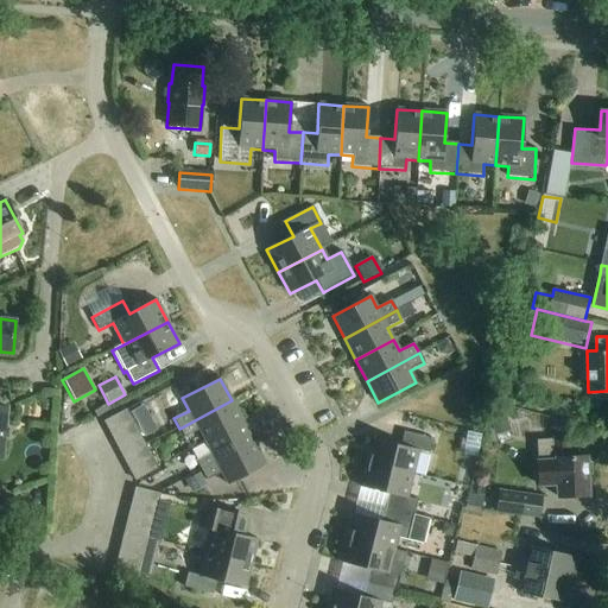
[(206,442),(242,422),(232,400),(179,429),(184,438),(198,430),(206,442)]
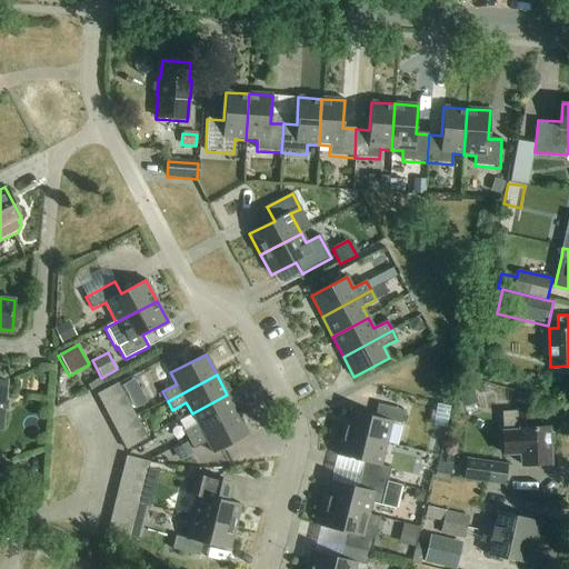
[(102,407),(123,396),(118,385),(97,396),(102,407)]
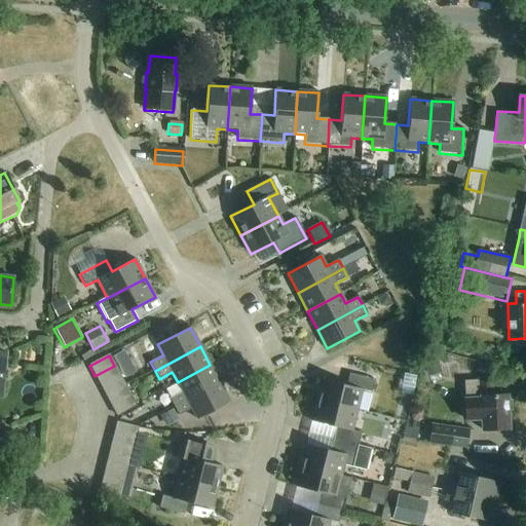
[(440,374),(435,358),(421,361),(426,377),(440,374)]
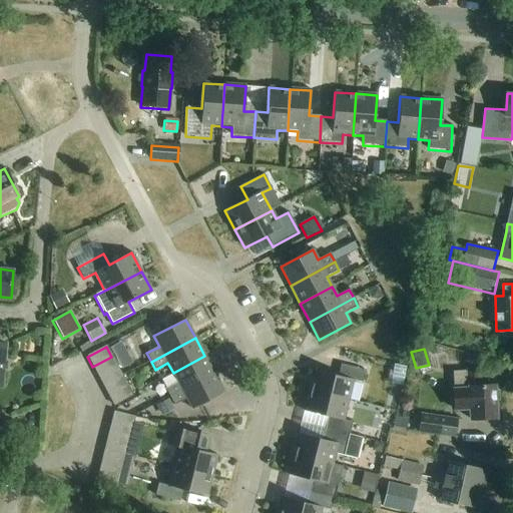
[(170,398),(214,375),(204,356),(173,373),(178,383),(165,389),(170,398)]
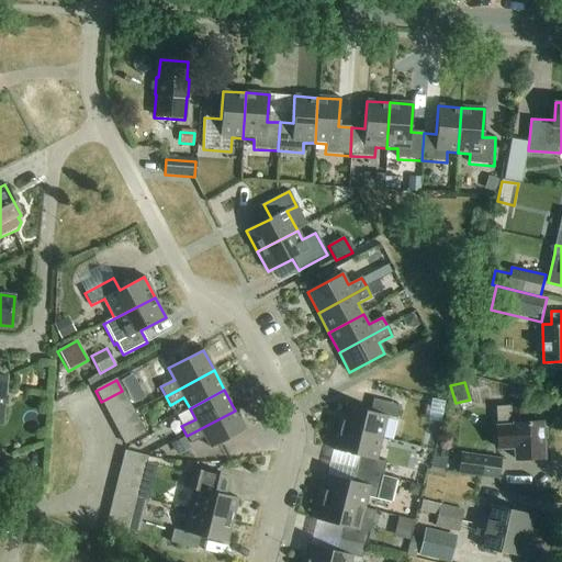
[(108,413),(127,402),(122,391),(101,402),(108,413)]
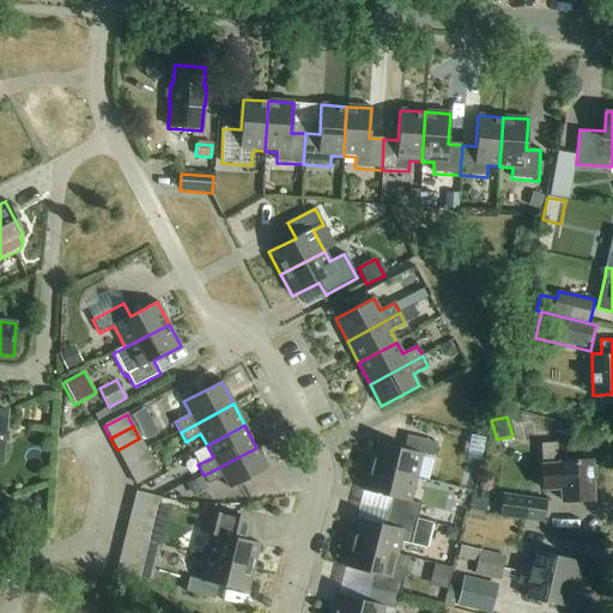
[(368,467),(416,479),(422,455),(432,457),(436,443),(407,436),(404,450),(375,443),(368,467)]
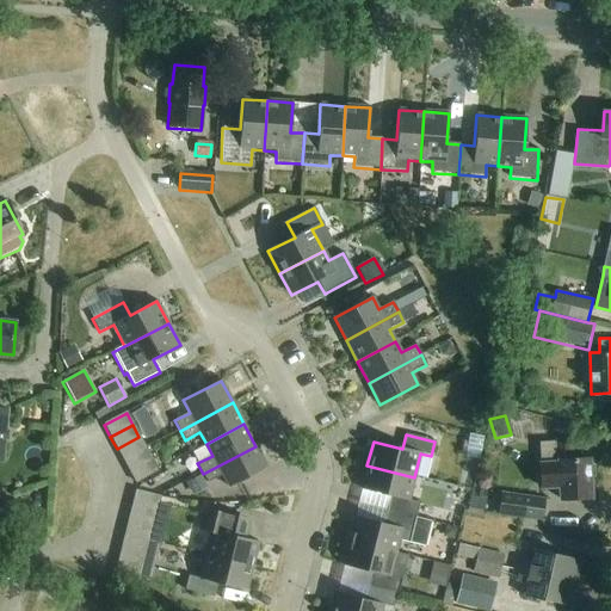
[(123,461),(146,449),(139,437),(117,449),(123,461)]
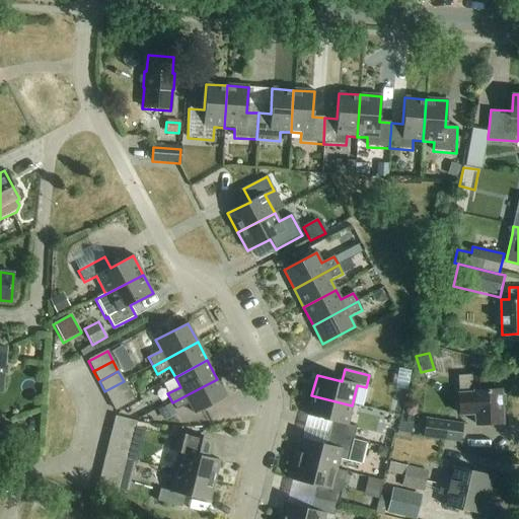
[(471,374),(472,392),(460,392),(461,413),(477,412),(477,424),(503,422),(502,404),(506,403),(505,394),(501,393),(501,389),(487,389),(486,373),(471,374)]
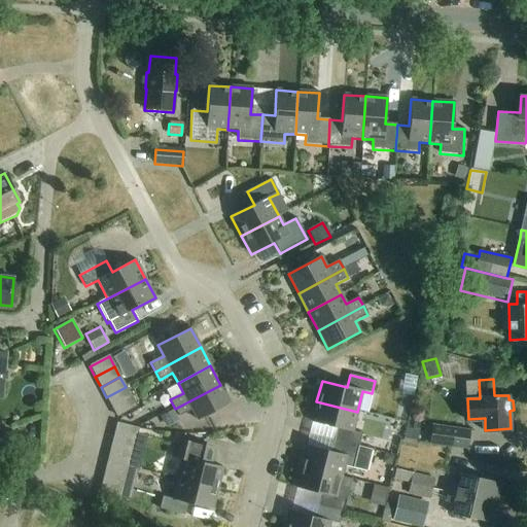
[(220,385),(175,409),(179,417),(191,411),(198,421),(231,403),(220,385)]
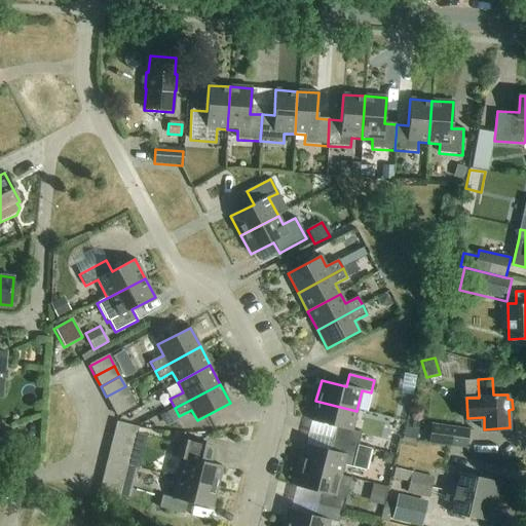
[(111,407),(130,397),(125,386),(106,397),(111,407)]
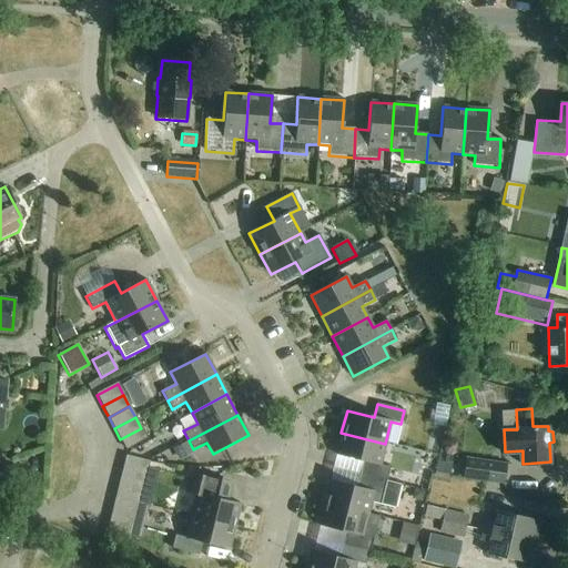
[(141,428),(120,439),(125,449),(146,439),(141,428)]
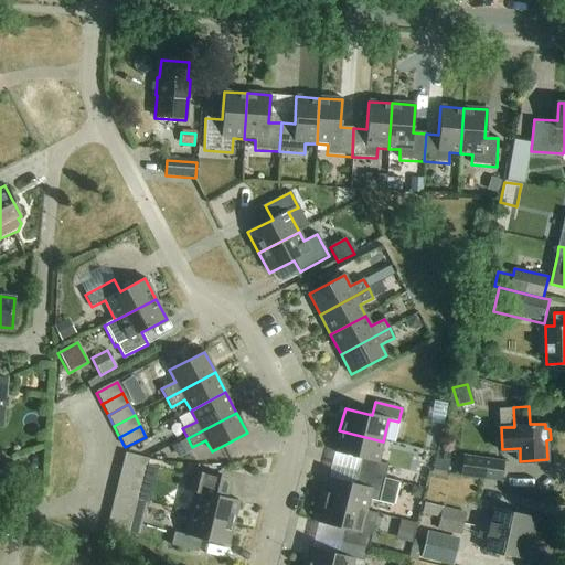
[(379,464),(383,441),(339,430),(333,452),(361,460),(358,472),(385,479),(387,466),(379,464)]
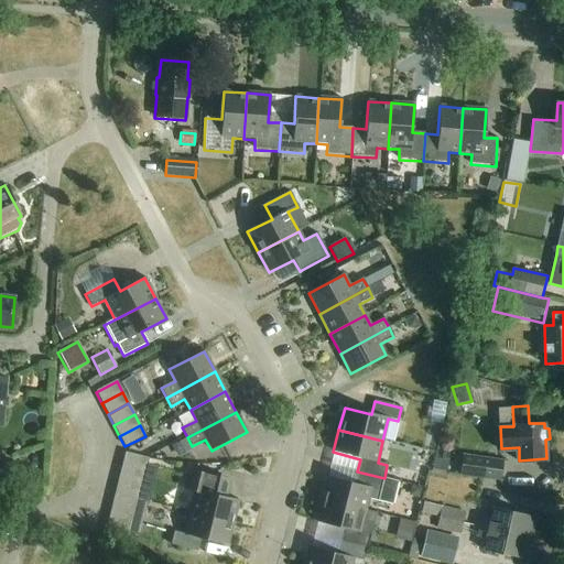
[(175,458),(188,452),(183,441),(170,447),(175,458)]
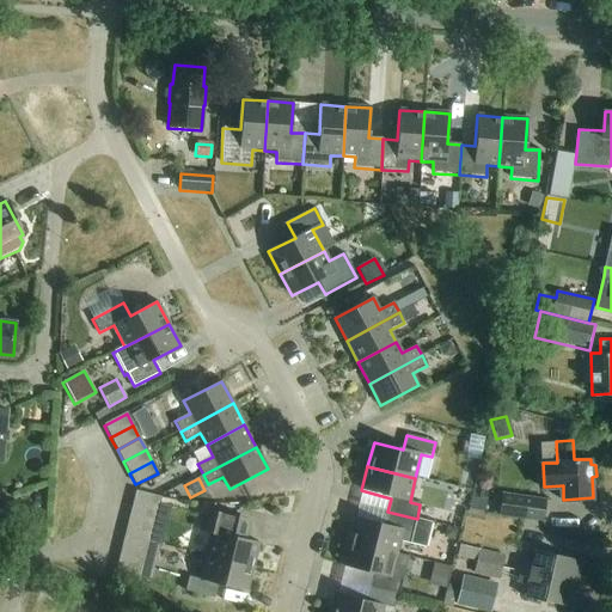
[(133,505),(157,510),(160,499),(135,493),(133,505)]
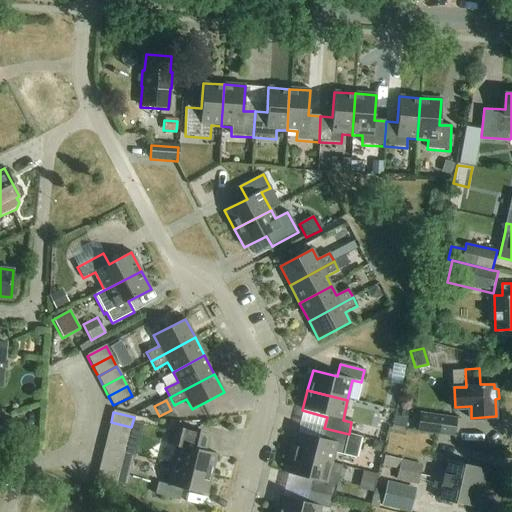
[(455,417),(419,412),(417,429),(453,434),(455,417)]
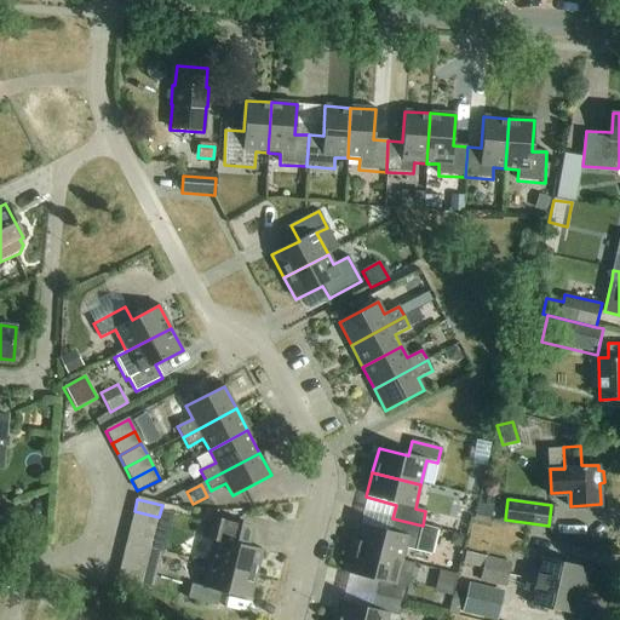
[(492,520),(494,509),(478,505),(476,516),(492,520)]
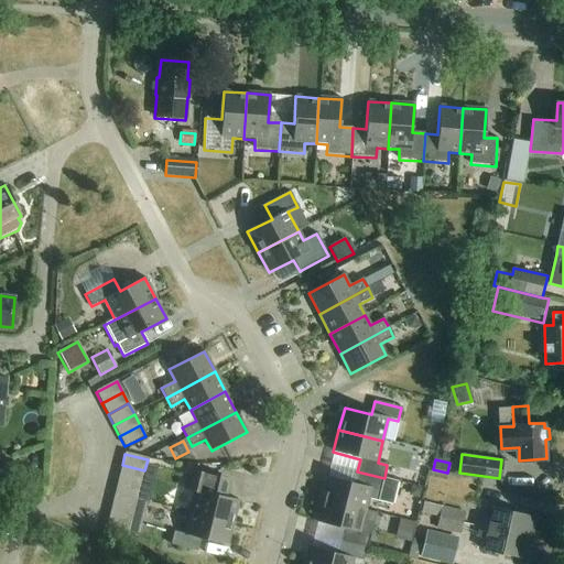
[(142,483),(144,470),(122,465),(119,477),(142,483)]
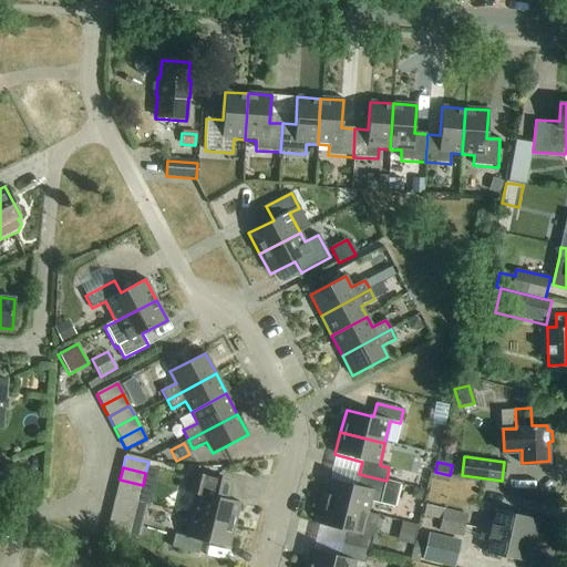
[(189,515),(234,526),(239,504),(229,501),(233,484),(191,473),(186,491),(195,493),(189,515)]
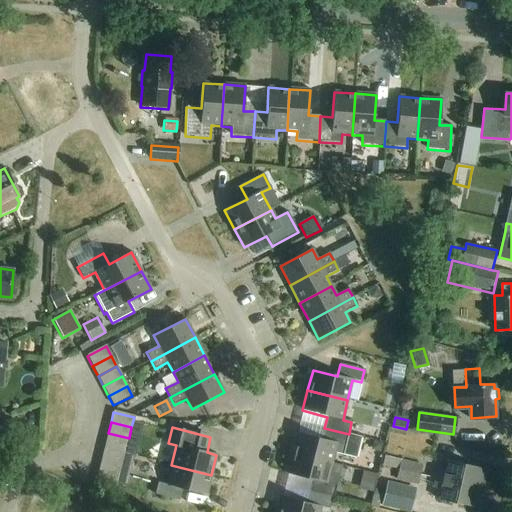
[(361,437),(349,434),(324,428),(321,439),(297,433),(292,454),(332,463),(334,453),(356,458),(361,437)]
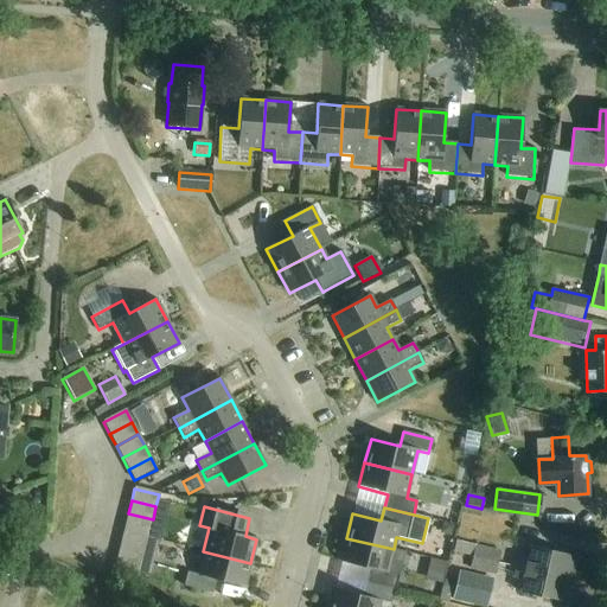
[(149,532),(153,519),(128,513),(125,526),(149,532)]
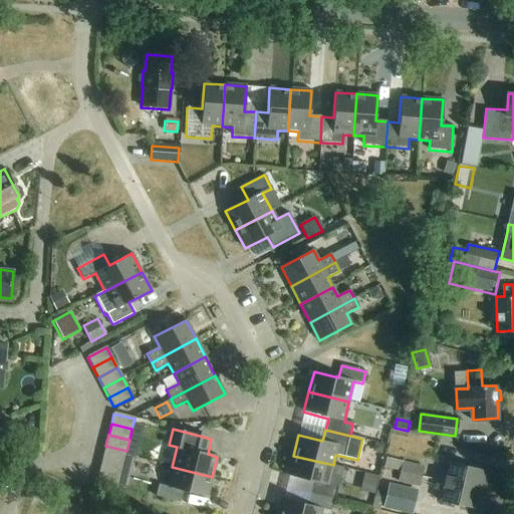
[(123,462),(126,451),(105,446),(103,457),(123,462)]
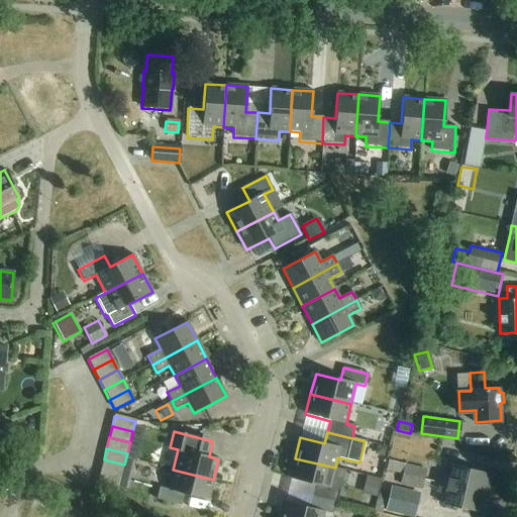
[(334,470),(335,468),(295,458),(290,479),(314,485),(311,497),(336,502),(343,472),(334,470)]
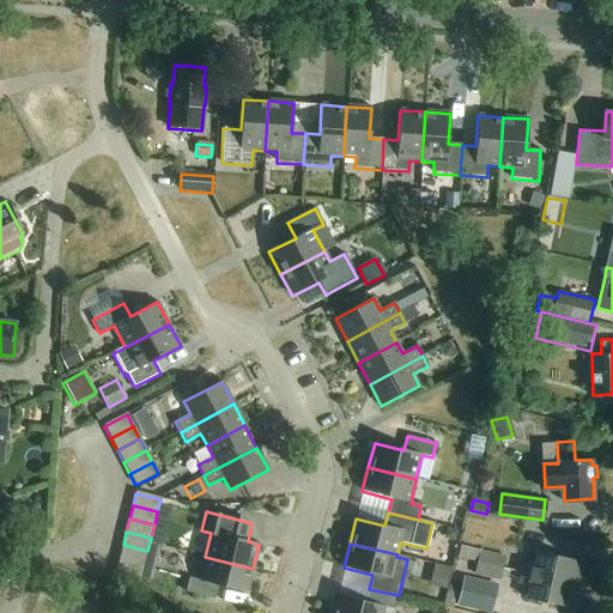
[(144,565),(147,551),(123,545),(120,559),(144,565)]
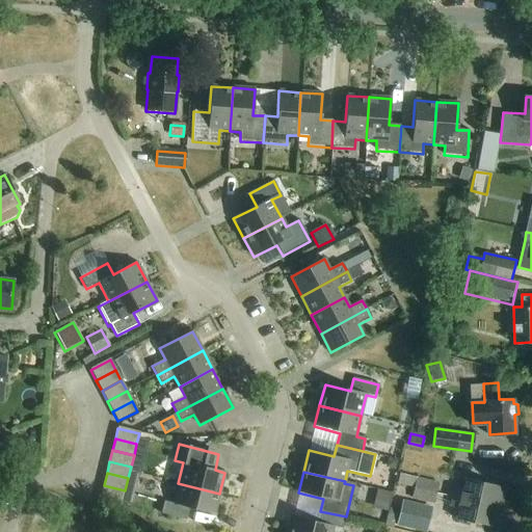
[(415,488),(437,494),(441,483),(417,478),(400,475),(397,485),(414,488),(415,488)]
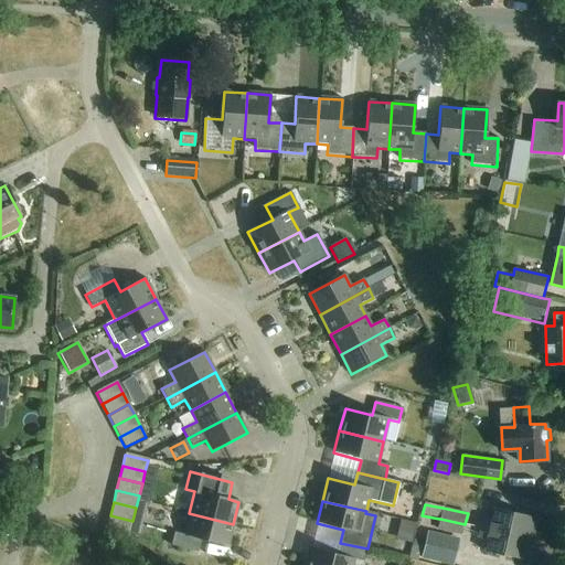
[(479,529),(533,542),(539,519),(492,509),(490,520),(481,518),(479,529)]
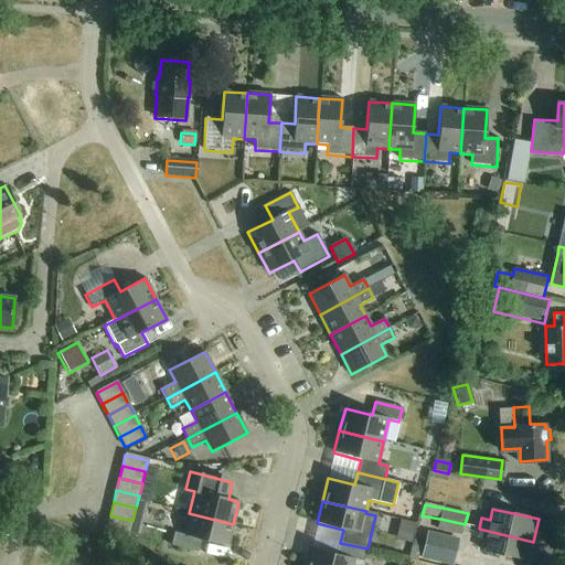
[(227,546),(233,524),(189,513),(184,535),(174,533),(171,546),(198,553),(201,540),(227,546)]
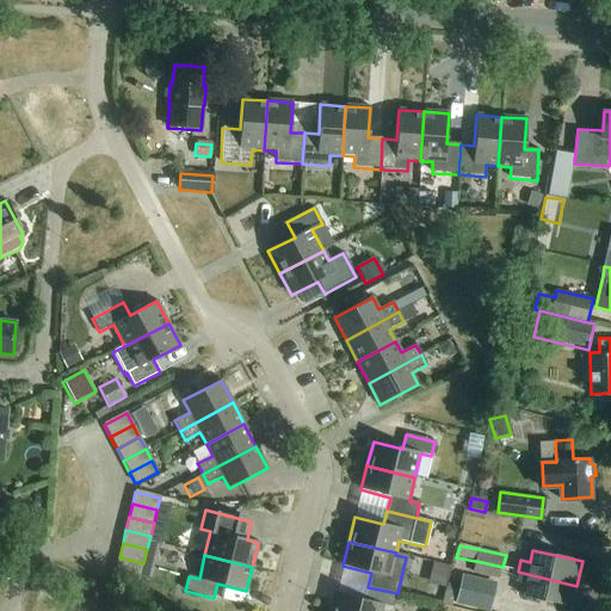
[(141,576),(143,563),(119,557),(116,571),(141,576)]
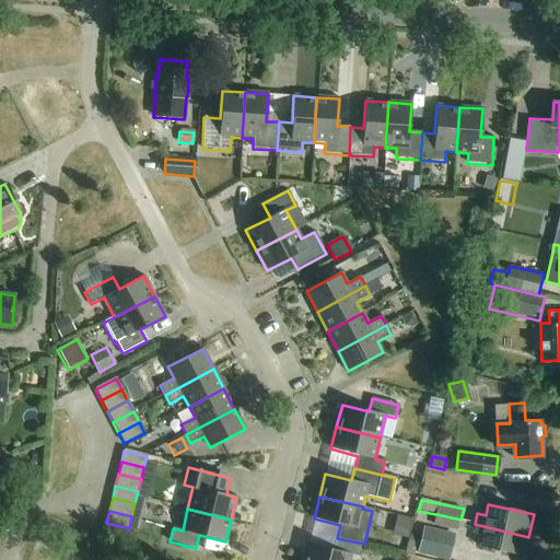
[(435,514),(433,525),(434,525),(433,526),(458,531),(461,520),(436,514),(435,514)]
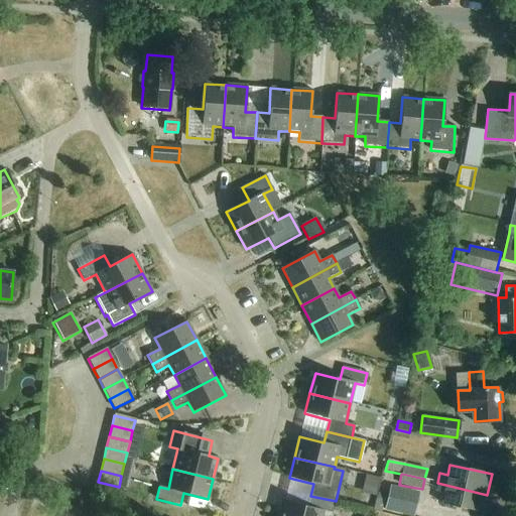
[(116,497),(119,487),(98,482),(95,493),(116,497)]
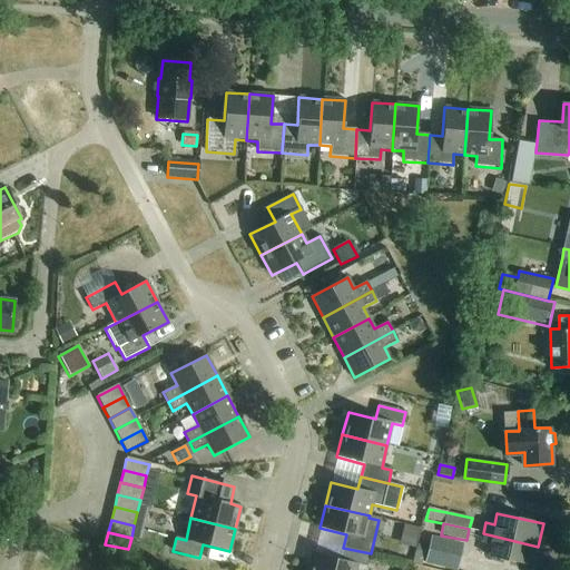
[(538,547),(483,533),(481,544),(490,546),(488,557),(533,567),(538,547)]
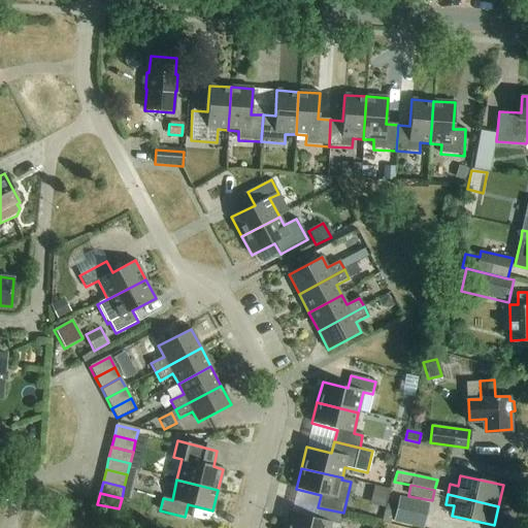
[(423,527),(429,504),(400,497),(399,497),(393,523),(415,527),(423,527)]
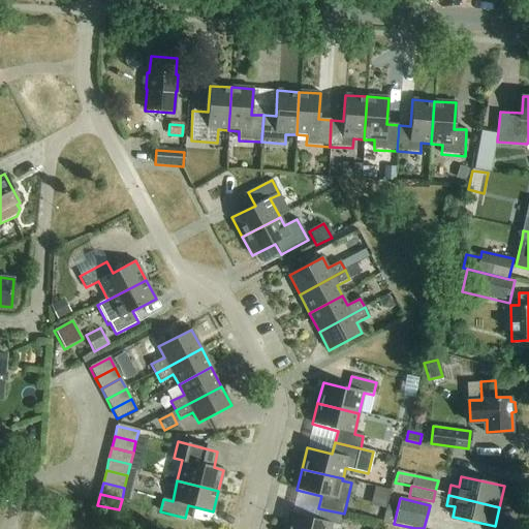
[(341,526),(344,514),(318,508),(315,520),(290,514),(286,528),(330,528),(332,524),(341,526)]
